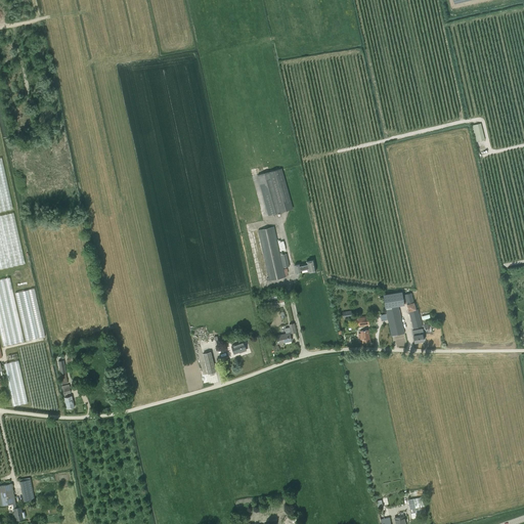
[(486,139),(482,123),(472,126),(476,141),(486,139)]
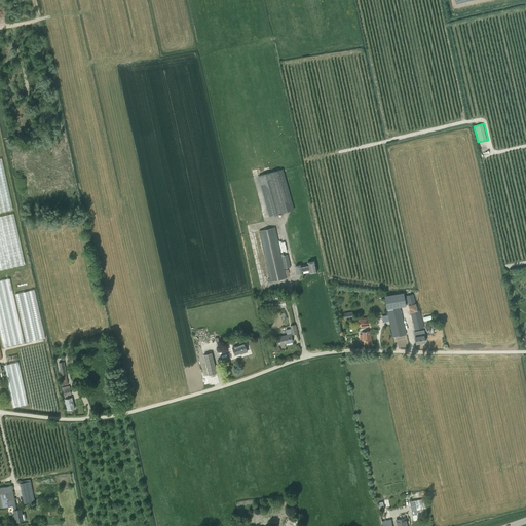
[(0,270),(26,266),(15,214),(0,216),(0,212),(13,211),(3,159),(0,159),(0,270)]
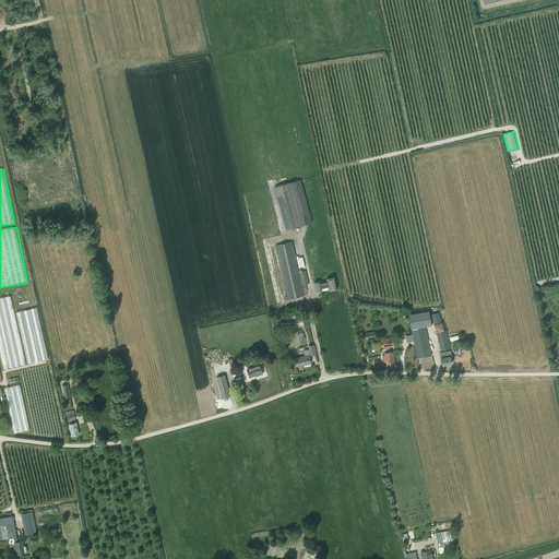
[(312,223),(300,180),(274,187),(286,230),(312,223)]
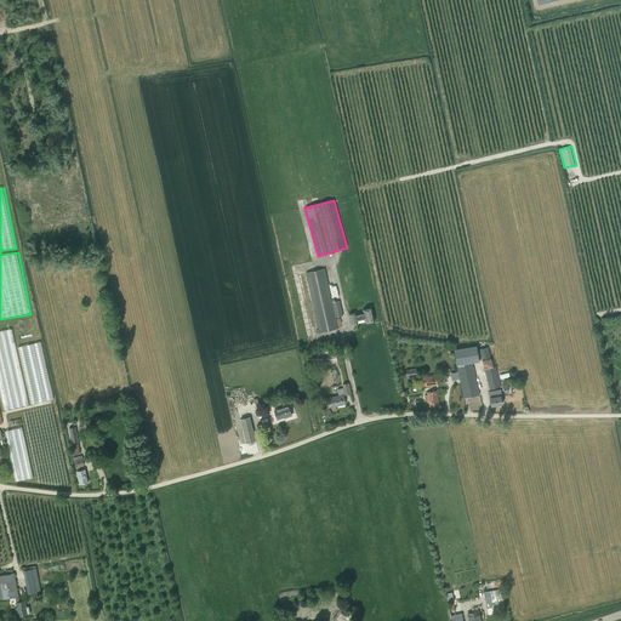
[(332,302),(325,268),(306,273),(318,330),(315,330),(317,334),(339,329),(336,318),(343,315),(340,301),(332,302)]
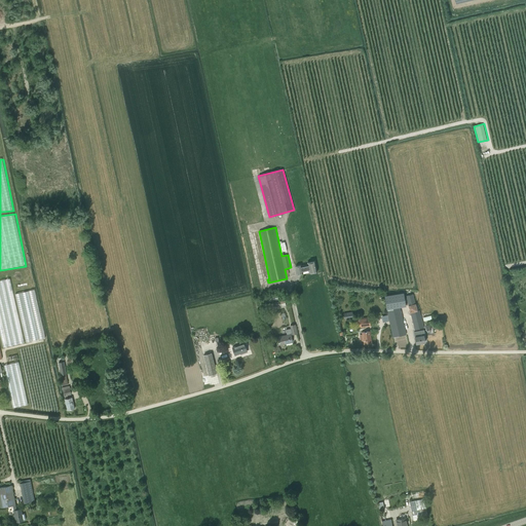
[(303,274),(302,271),(308,270),(309,273),(317,272),(315,261),(307,262),(307,265),(301,266),(301,265),(295,266),(297,275),(303,274)]
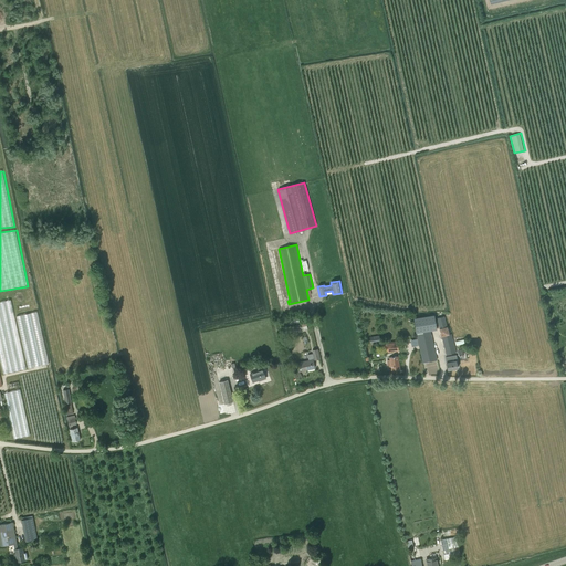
[(0,357),(3,373),(50,365),(40,312),(16,316),(12,300),(0,302),(0,339),(2,339),(6,355),(0,355),(0,357)]
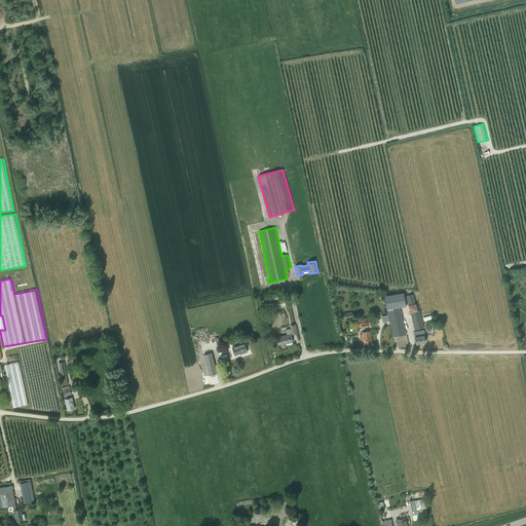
[(404,293),(384,296),(386,309),(406,306),(404,293)]
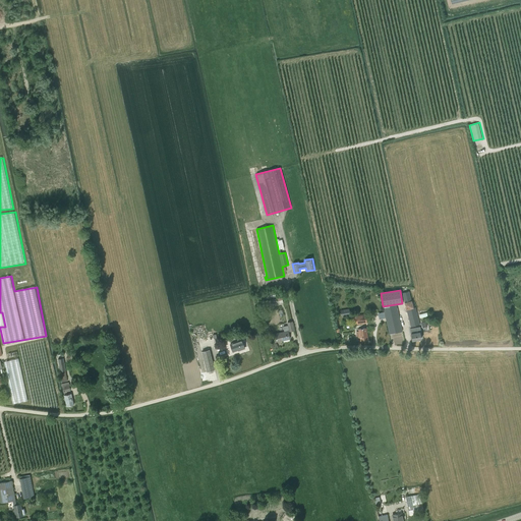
[(409,291),(402,293),(405,302),(404,302),(406,310),(410,327),(420,325),(415,307),(414,307),(412,300),(411,301),(409,291)]
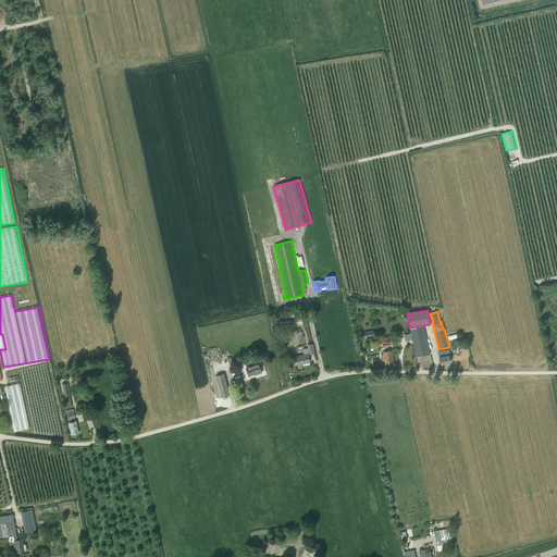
[(431,355),(425,326),(411,329),(417,358),(431,355)]
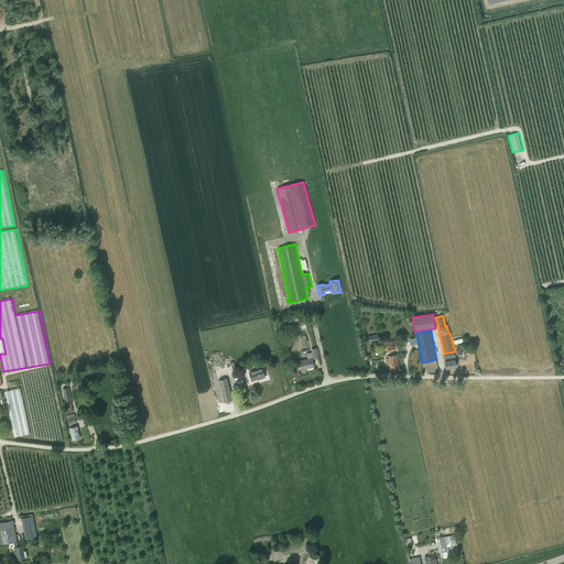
[(384,343),(386,351),(397,349),(396,340),(384,343)]
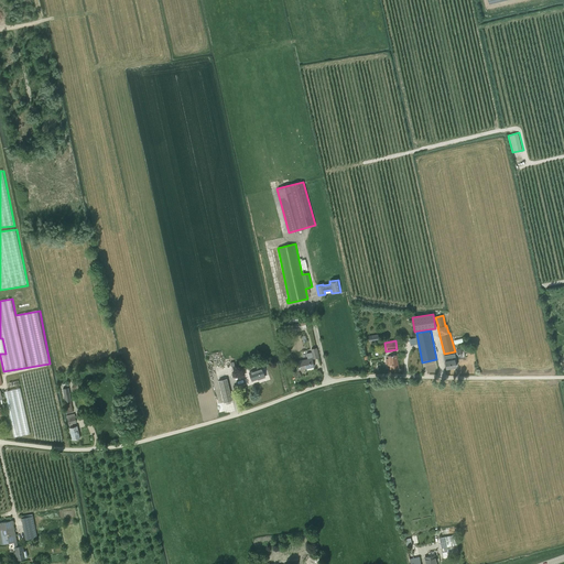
[(318,358),(316,348),(311,349),(312,353),(306,354),(307,359),(296,361),(297,370),(314,367),(312,359),(318,358)]
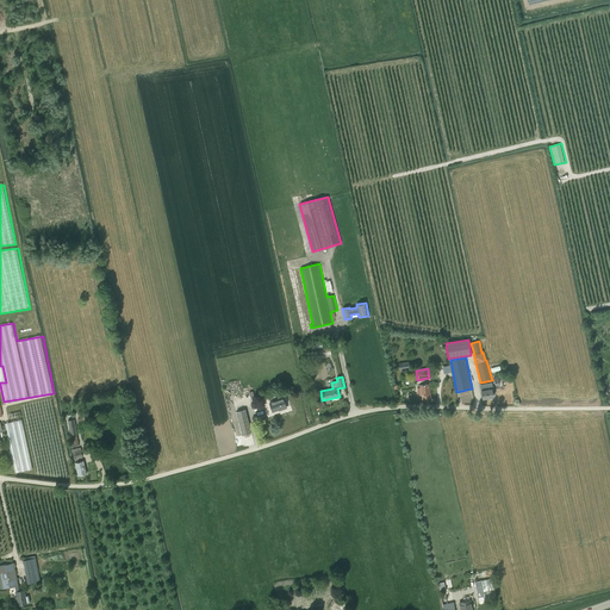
[(419,387),(417,388),(418,396),(421,396),(421,399),(431,398),(429,384),(419,385),(419,387)]
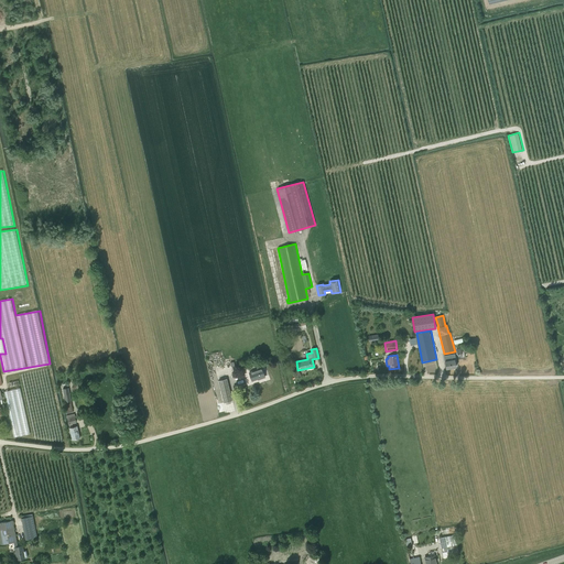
[(453,355),(444,356),(446,369),(456,367),(453,355)]
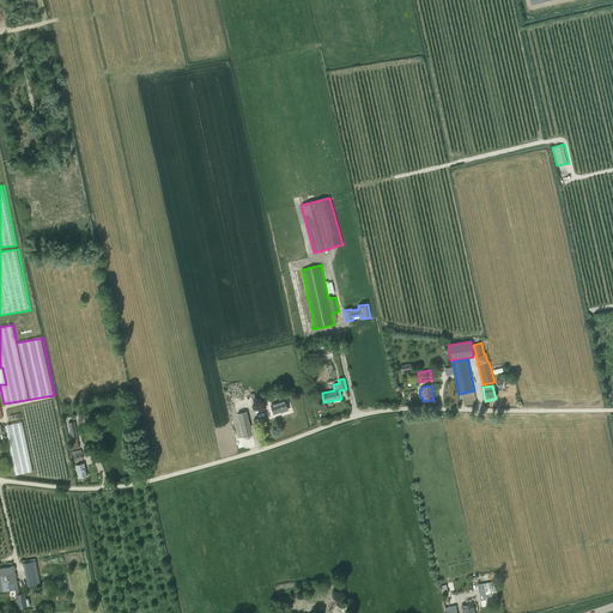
[(285,400),(271,405),(274,414),(283,411),(283,412),(289,411),(285,400)]
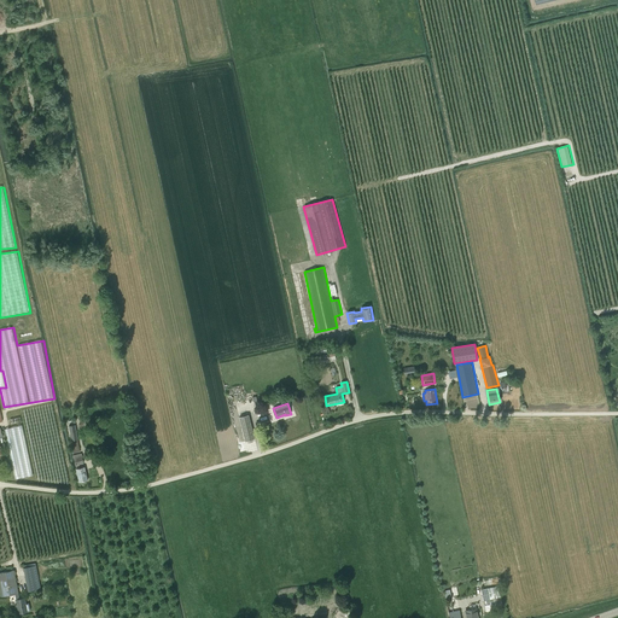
[(255,439),(249,415),(239,418),(245,442),(255,439)]
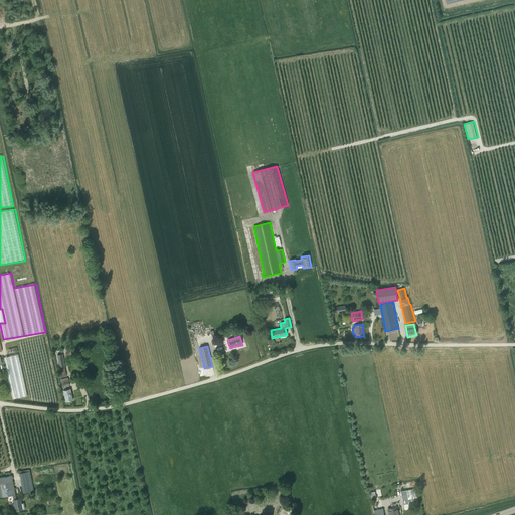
[(20,354),(5,357),(7,369),(10,368),(11,372),(7,372),(12,398),(27,396),(20,354)]
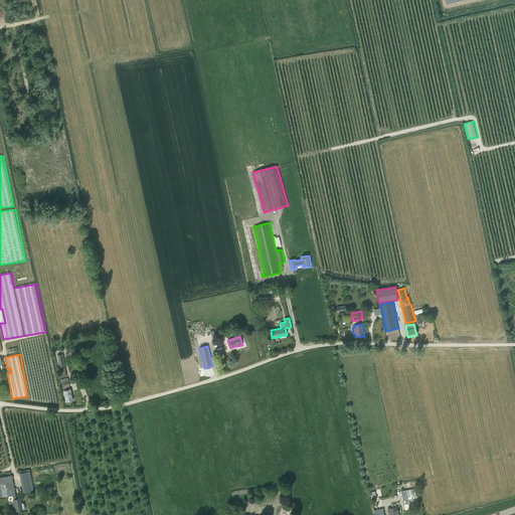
[(59,367),(58,367),(60,378),(66,377),(64,366),(65,366),(62,354),(57,355),(59,367)]
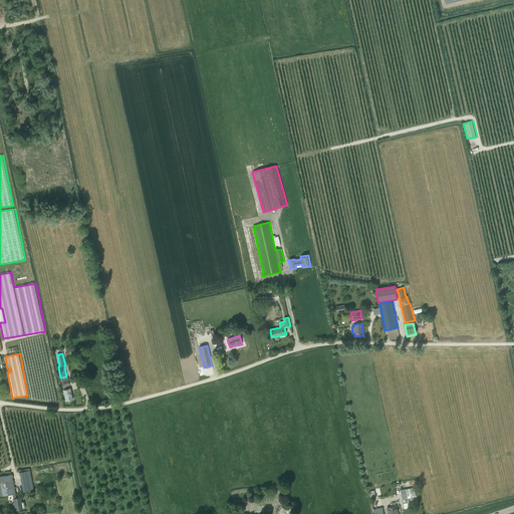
[(60,378),(62,388),(69,386),(68,376),(60,378)]
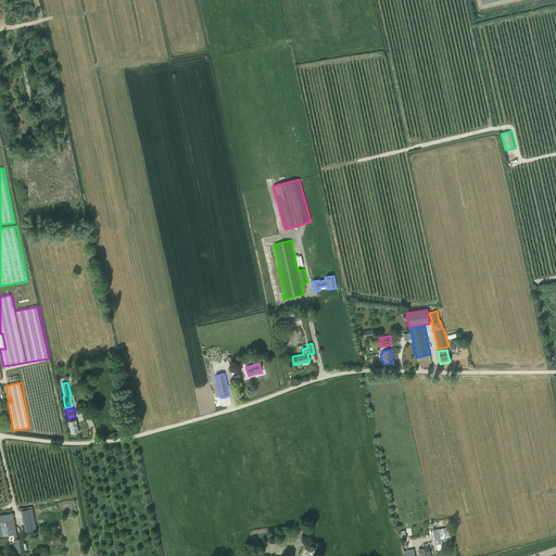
[(76,420),(68,422),(72,433),(79,432),(76,420)]
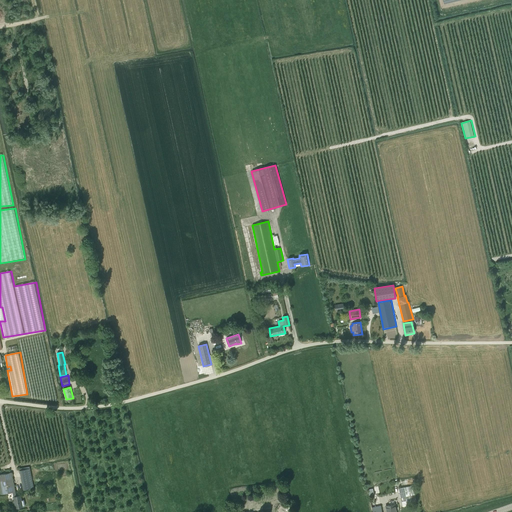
[(19,470),(23,490),(34,488),(30,468),(19,470)]
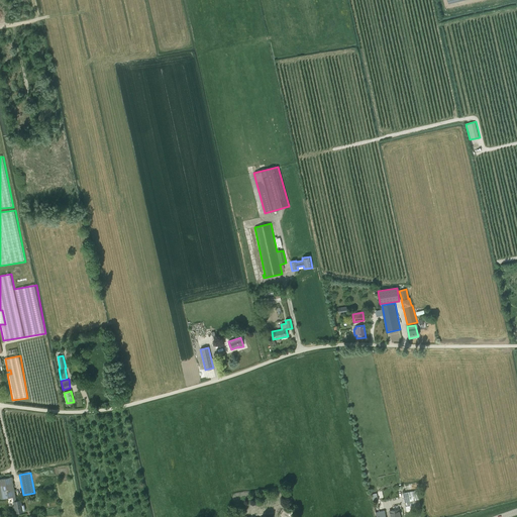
[(0,480),(0,479),(0,493),(1,499),(12,497),(16,514),(23,512),(22,511),(25,511),(24,505),(21,505),(20,500),(16,501),(12,478),(2,479),(0,480)]
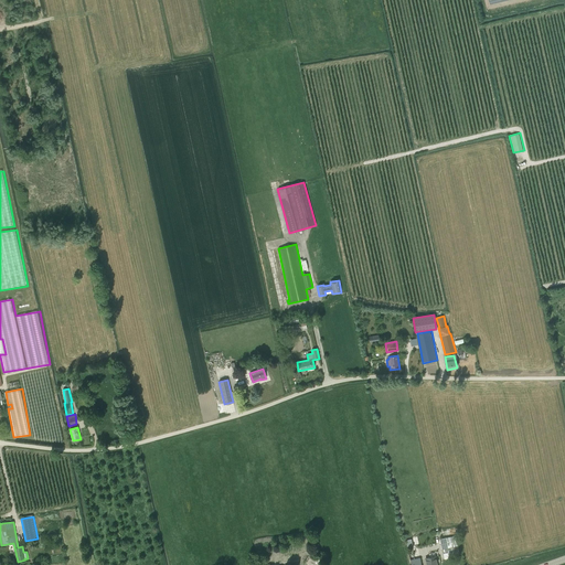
[(440,542),(440,544),(444,560),(448,558),(448,556),(459,554),(458,546),(456,536),(440,540),(440,542)]
